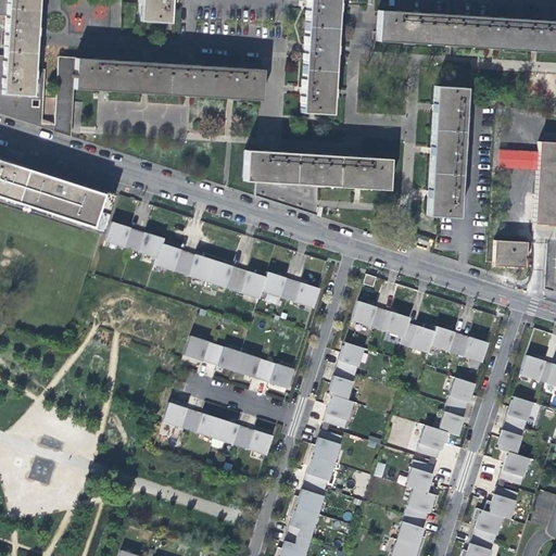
[(0,51),(0,108),(10,109),(10,113),(25,114),(26,97),(36,97),(37,77),(27,76),(28,54),(30,22),(32,0),(0,0),(0,11),(4,12),(1,52),(0,51)]
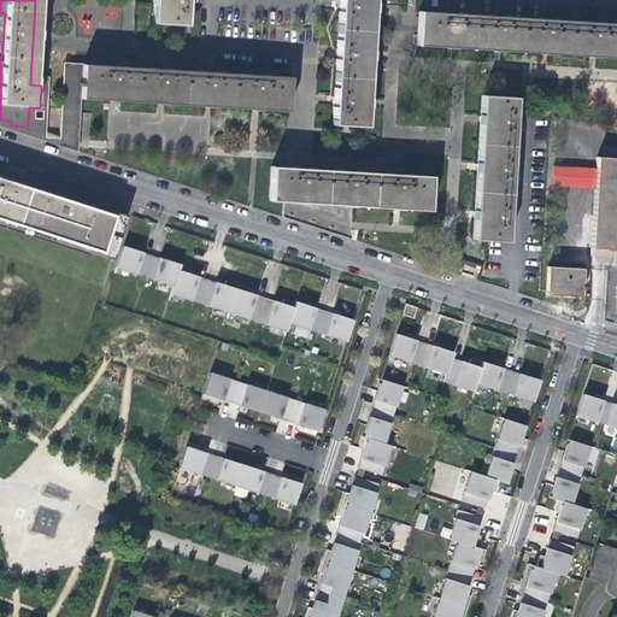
[(184,24),(186,0),(151,0),(150,22),(184,24)]
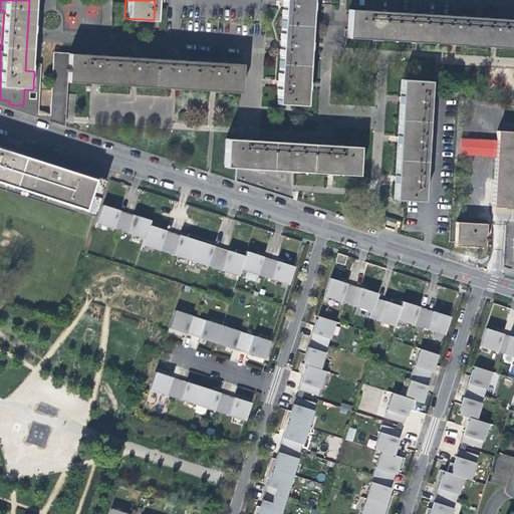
[(281,0),(281,3),(280,23),(309,25),(310,0),(281,0)]
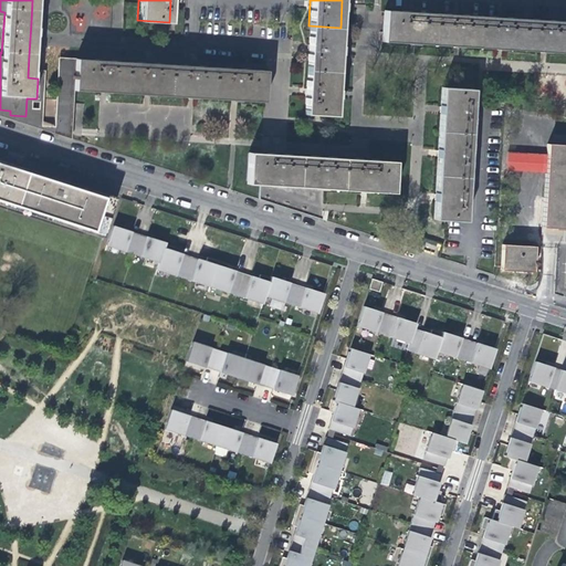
[(408,42),(433,44),(435,13),(384,10),(381,41),(408,42)]
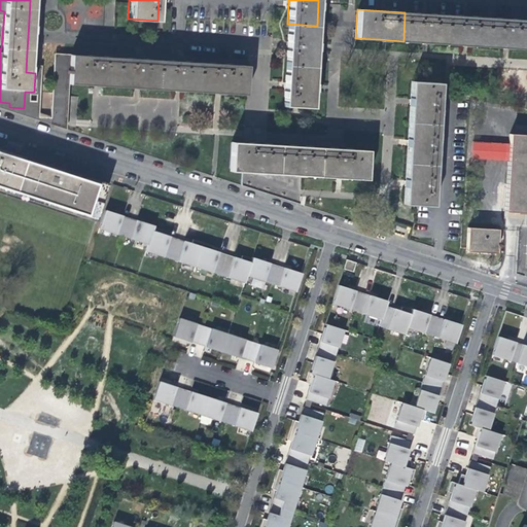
[(425,42),(444,43),(446,14),(405,12),(403,41),(425,42)]
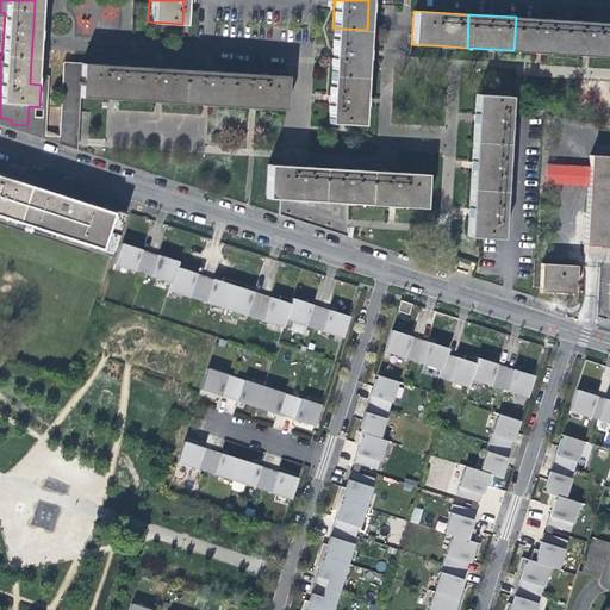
[(540,53),(561,54),(564,20),(516,17),(514,50),(540,53)]
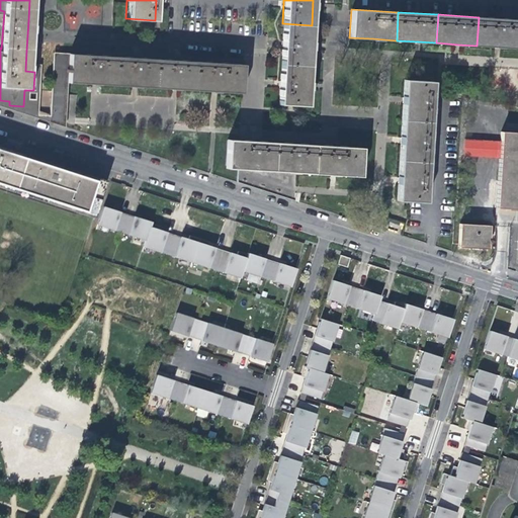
[(495,47),(516,49),(517,20),(479,17),(477,46),(495,47)]
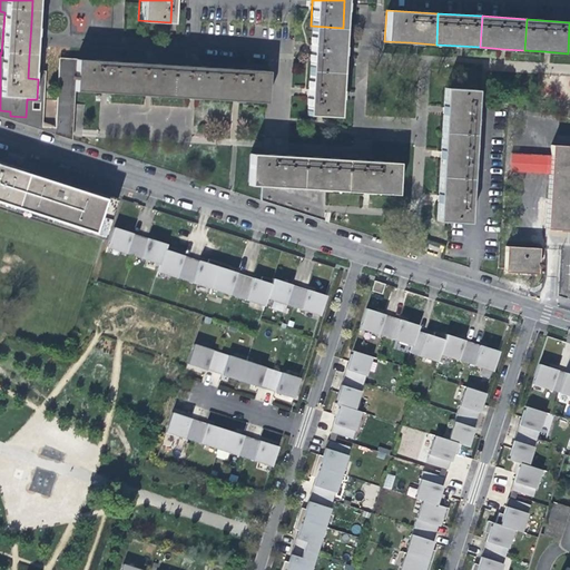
[(310,47),(308,70),(340,71),(343,28),(311,26),(310,47)]
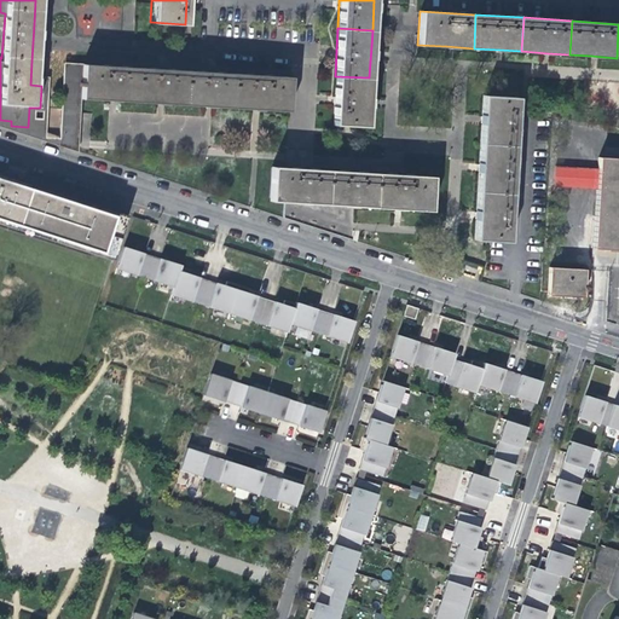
[(80,64),(32,61),(30,85),(41,86),(40,108),(29,108),(28,127),(11,126),(11,121),(0,120),(0,126),(74,150),(75,140),(56,139),(59,93),(51,92),(52,75),(53,64),(76,67),(80,67),(80,64)]
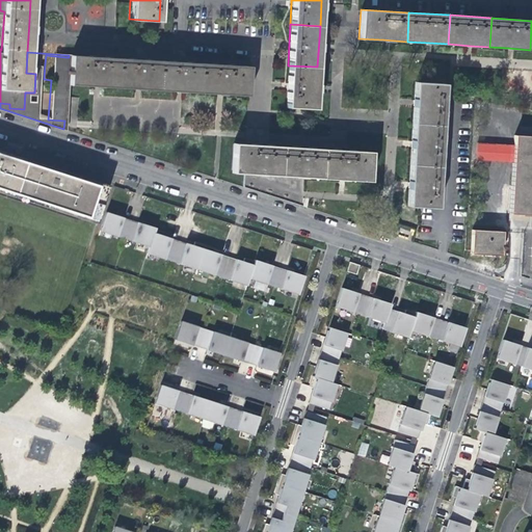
[(48,120),(64,121),(67,84),(69,57),(65,57),(46,55),(45,64),(44,79),(51,80),(48,120)]
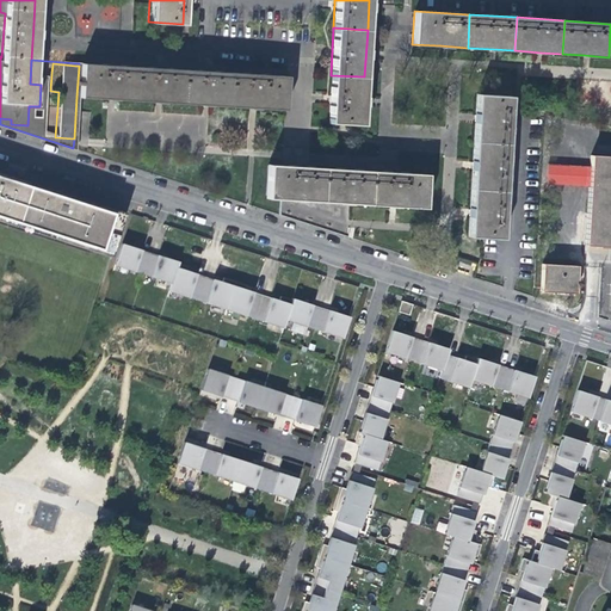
[(109,99),(133,100),(135,67),(79,63),(79,66),(76,97),(109,99)]
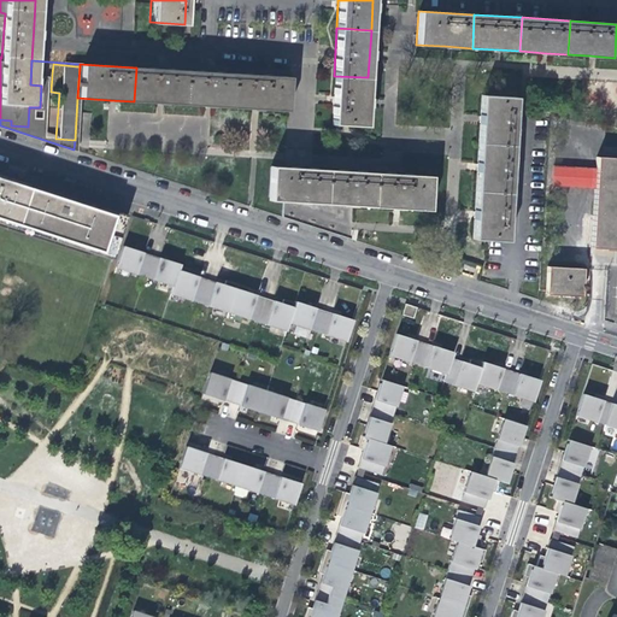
[(184,70),(136,68),(134,101),(158,103),(182,105),(184,70)]
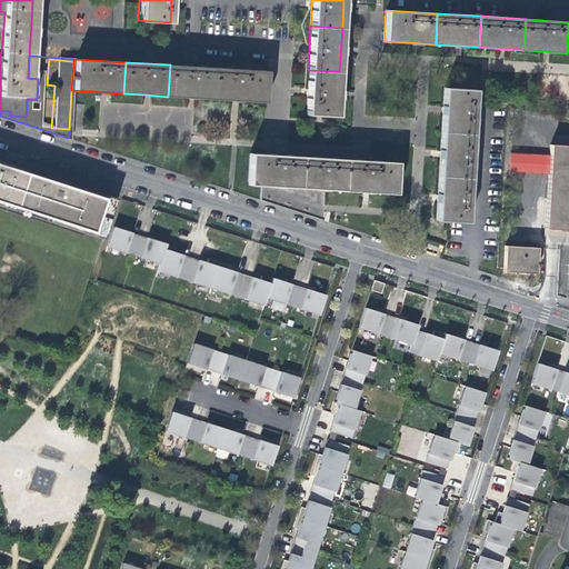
[(213,68),(170,65),(168,97),(191,98),(196,98),(212,99),(213,68)]
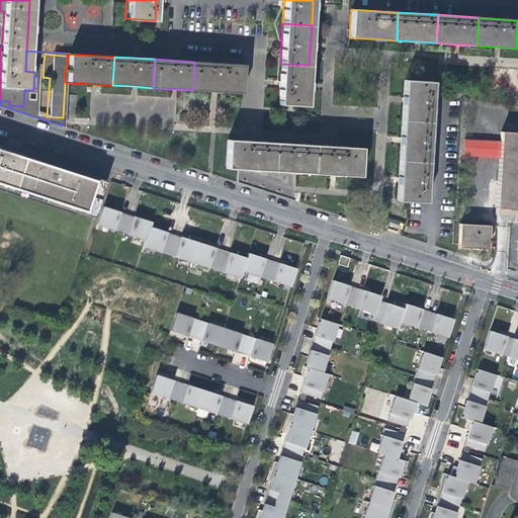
[(242,65),(194,62),(193,90),(209,91),(213,91),(240,93),(242,65)]
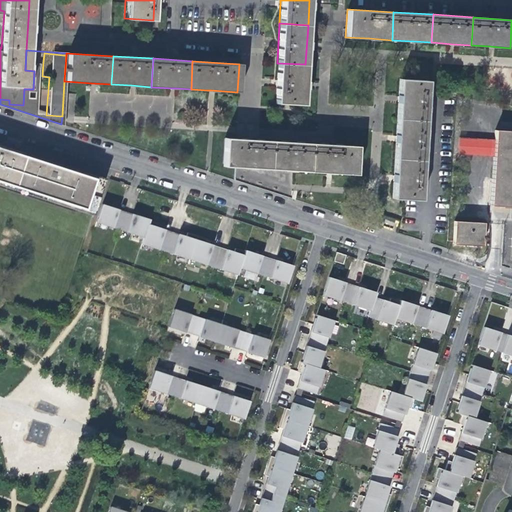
[(302,104),(305,64),(277,63),(275,79),(274,103),(302,104)]
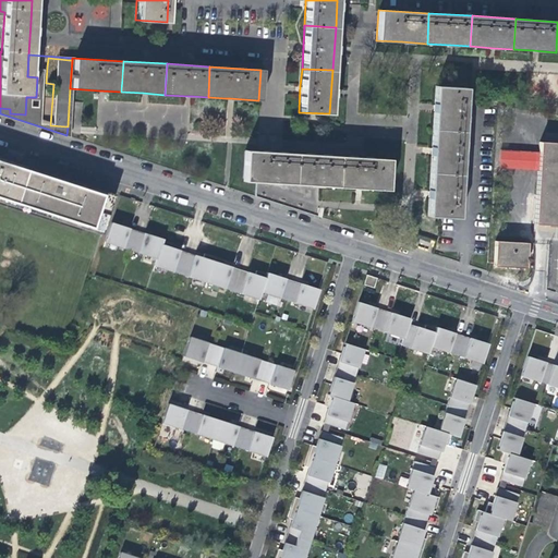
[(433,100),(431,129),(461,131),(464,87),(434,86),(433,100)]
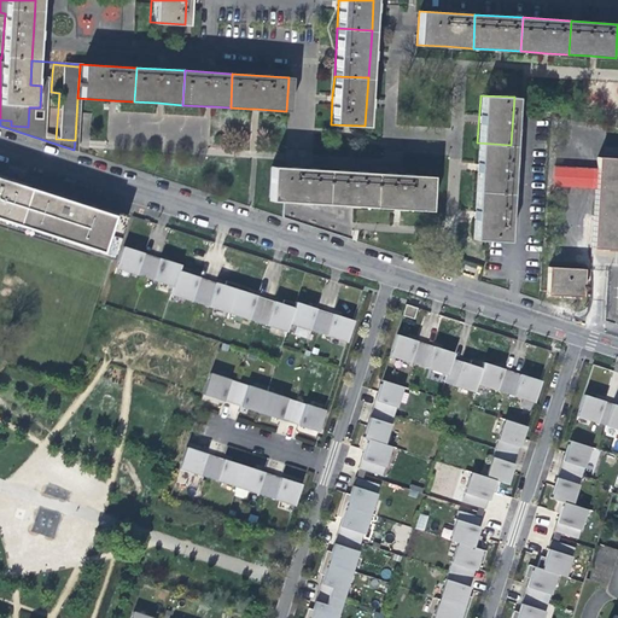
[(476,161),(473,191),(507,193),(511,145),(477,143),(476,161)]
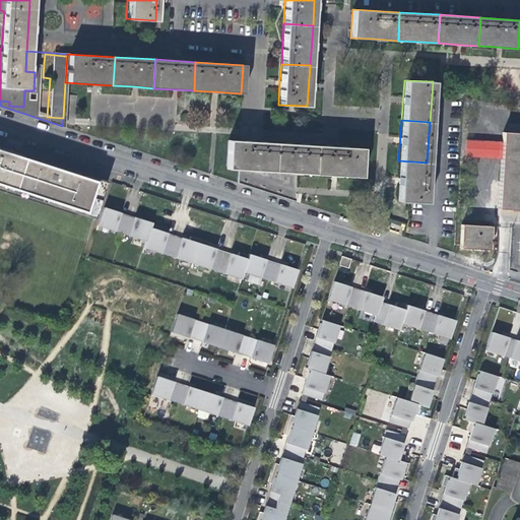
[(519,209),(519,133),(503,132),(502,142),(501,160),(498,209),(519,209)]
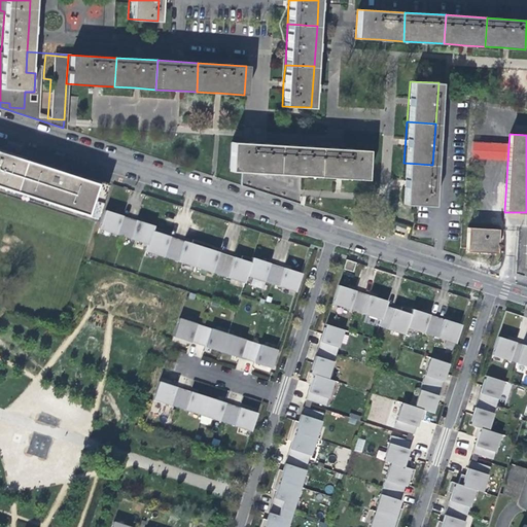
[(253,173),(275,174),(277,144),(230,142),(227,171),(253,173)]
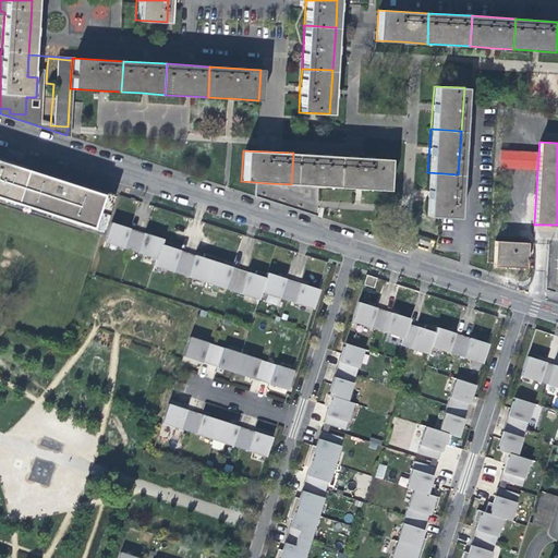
[(499,170),(537,172),(538,153),(500,152),(499,170)]
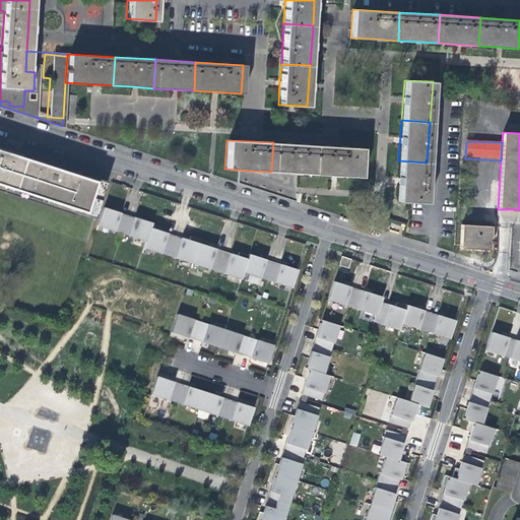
[(289,173),(311,174),(313,145),(273,142),(271,172),(289,173)]
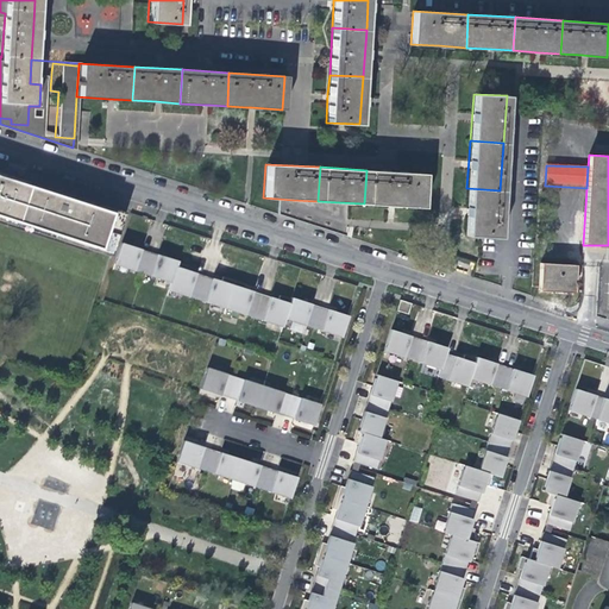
[(422,174),(366,170),(364,203),(393,206),(421,207),(422,174)]
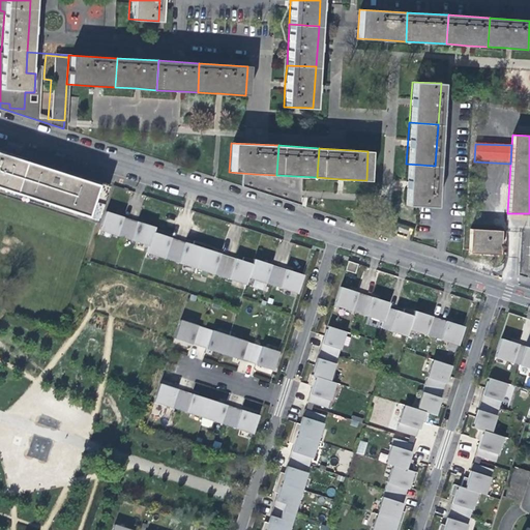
[(0,149),(0,186),(97,217),(98,214),(107,188),(109,183),(81,176),(60,169),(0,149)]
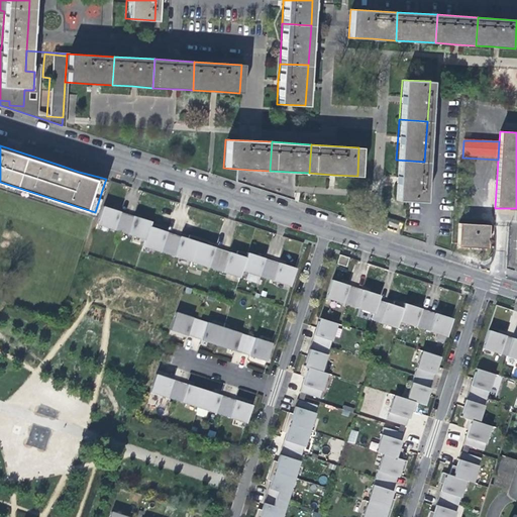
[(421,201),(424,162),(396,160),(395,177),(393,199),(421,201)]
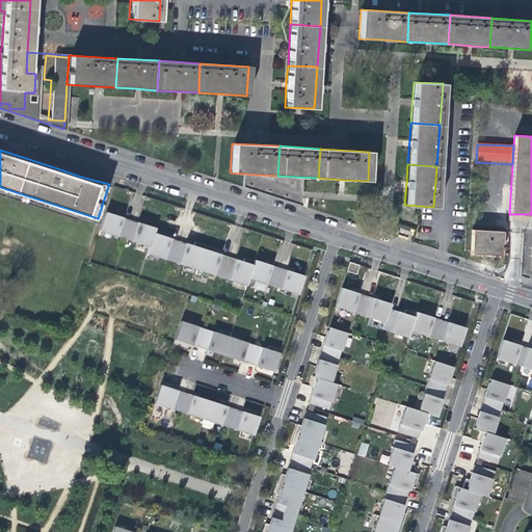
[(125,239),(131,220),(106,212),(100,231),(125,239)]
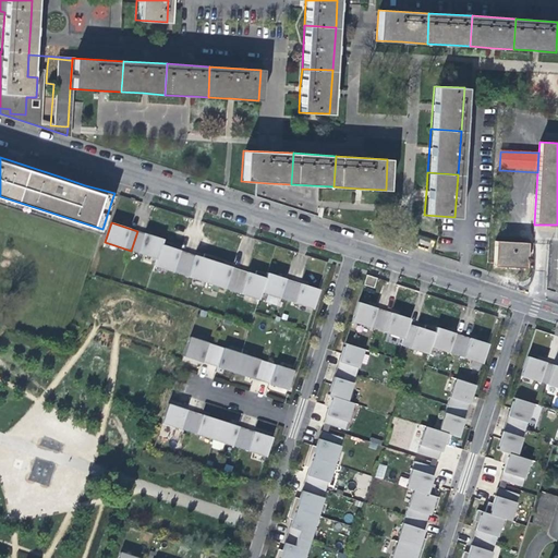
[(164,239),(137,231),(131,251),(156,258),(162,240),(164,239)]
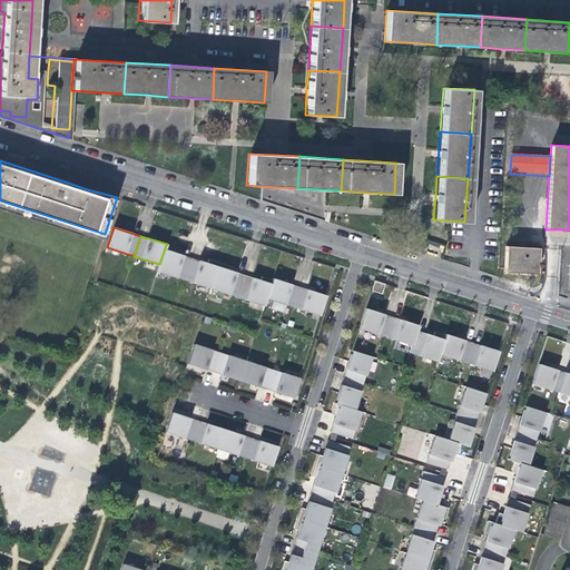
[(177,248),(166,245),(159,264),(157,272),(184,279),(192,258),(176,253),(177,248)]
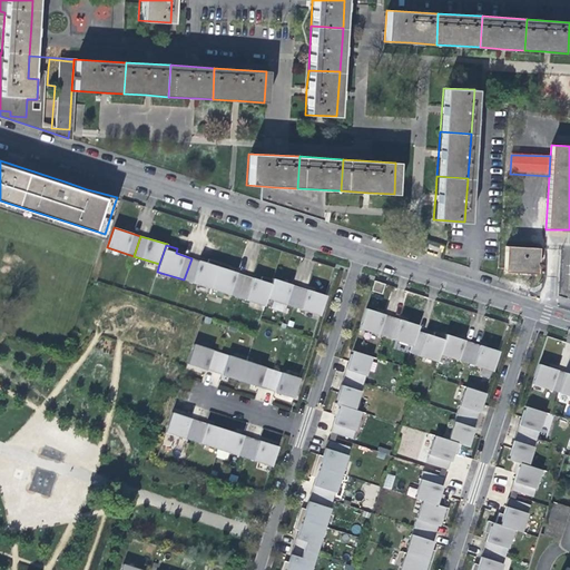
[(503,271),(534,273),(536,248),(504,246),(503,271)]
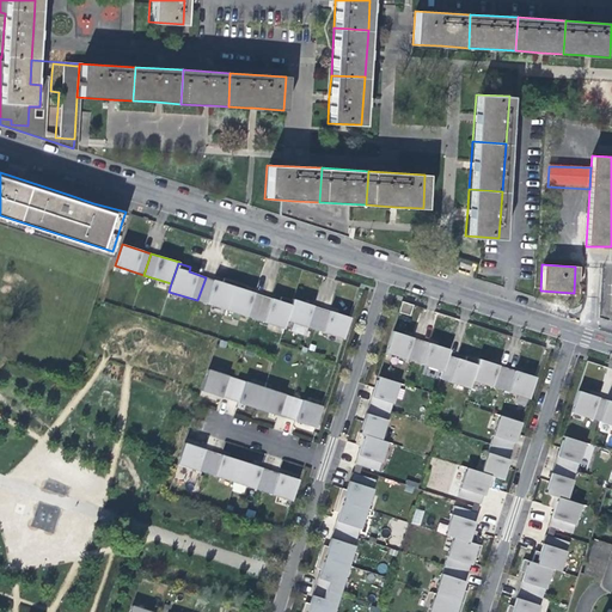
[(222,282),(206,277),(197,300),(226,310),(236,282),(224,279),(222,282)]
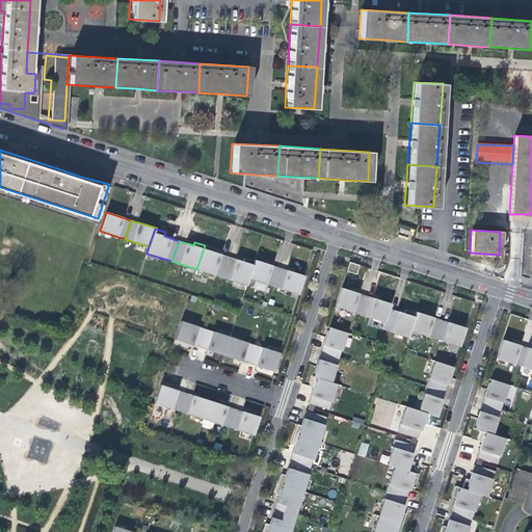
[(215,248),(205,245),(196,269),(221,277),(229,257),(213,253),(215,248)]
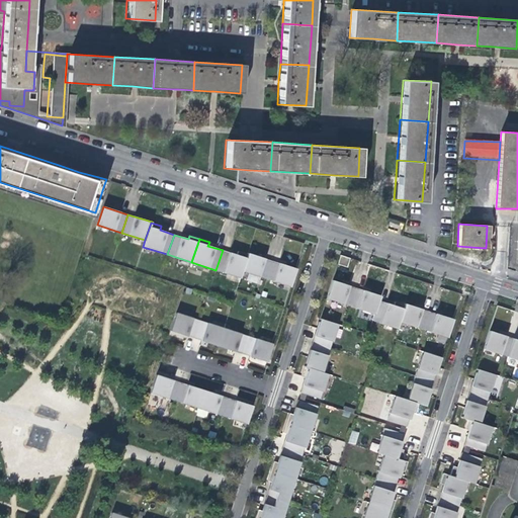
[(237,255),(223,250),(216,270),(240,277),(240,278),(242,271),(248,254),(247,254),(238,251),(237,255)]
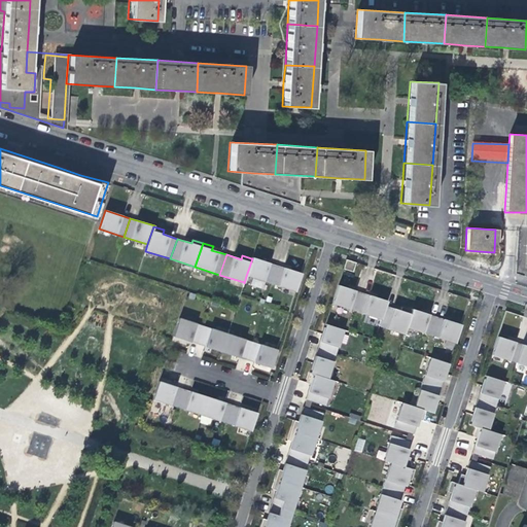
[(277,266),(252,257),(251,258),(252,258),(246,276),(271,283),(277,266)]
